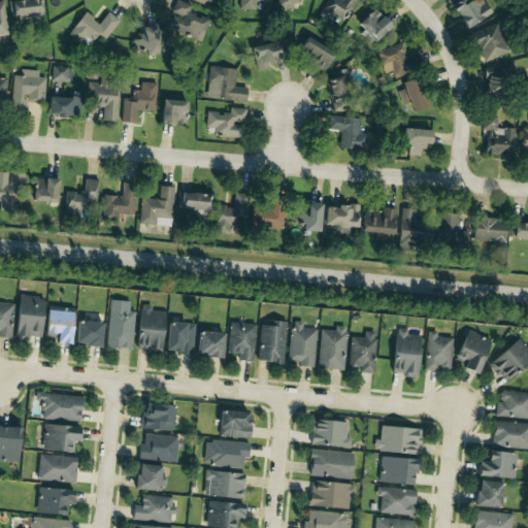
[(10,15),(41,15),(41,0),(10,1),(10,15)]
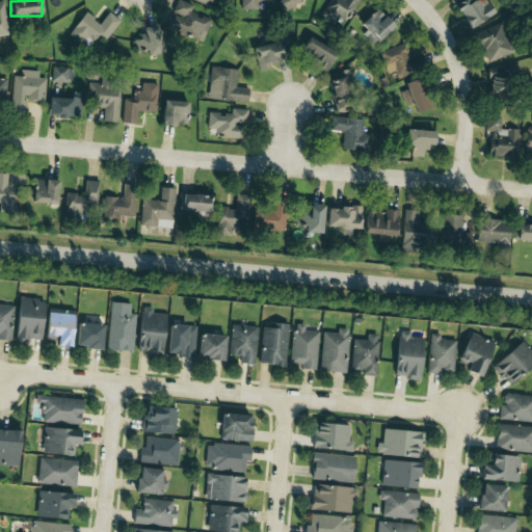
[(259,10),(259,3),(274,2),(273,0),(241,0),(242,10),(259,10)]
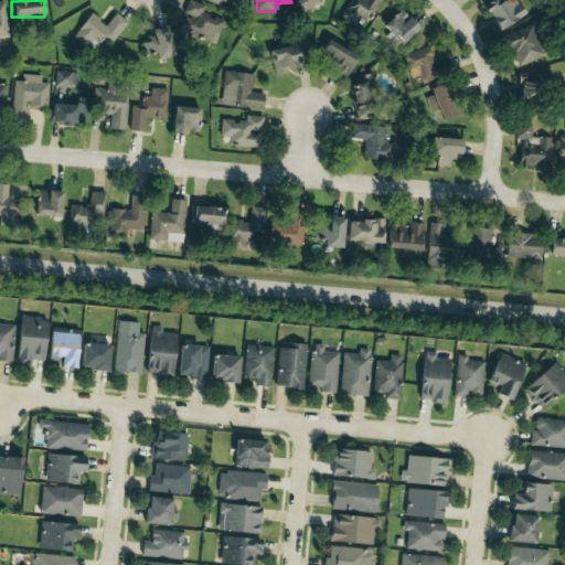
[(312,13),(316,3),(324,6),(326,0),(333,0),(334,0),(333,0),(298,0),(296,8),(312,13)]
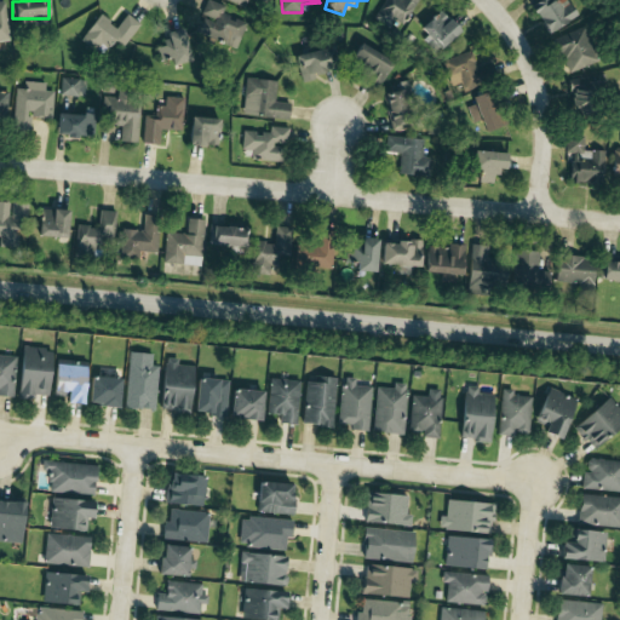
[(385,0),(375,18),(400,33),(418,0),(385,0)]
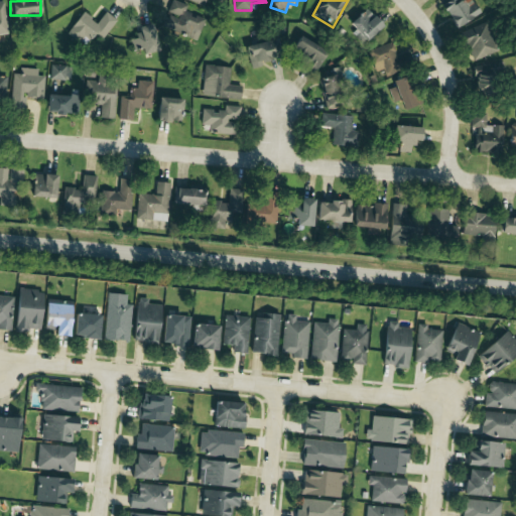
[(473,0),(453,0),(443,5),(456,28),(482,15),(473,0)]
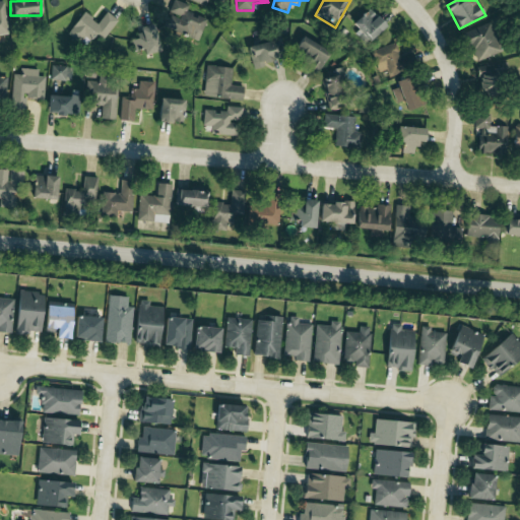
[(199,41),(208,17),(173,3),(164,26),(199,41)]
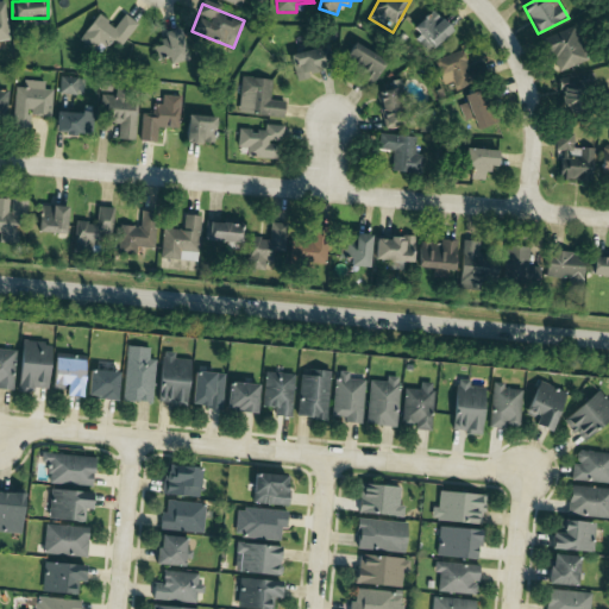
[(410,31),(429,52),(452,32),(433,11),(410,31)]
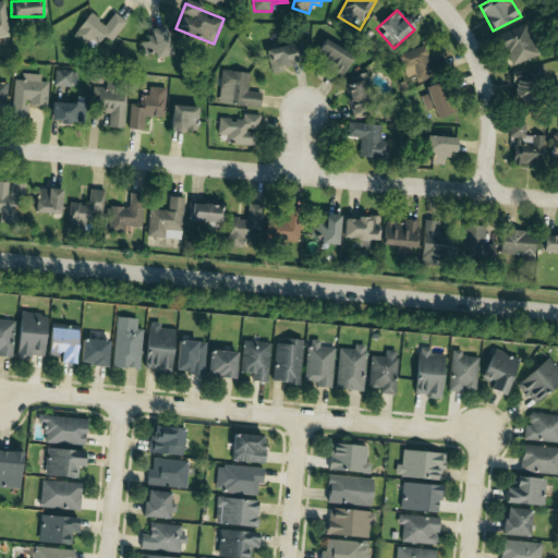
[(126,22),(113,14),(107,25),(88,14),(74,37),(95,50),(102,37),(113,44),(126,22)]
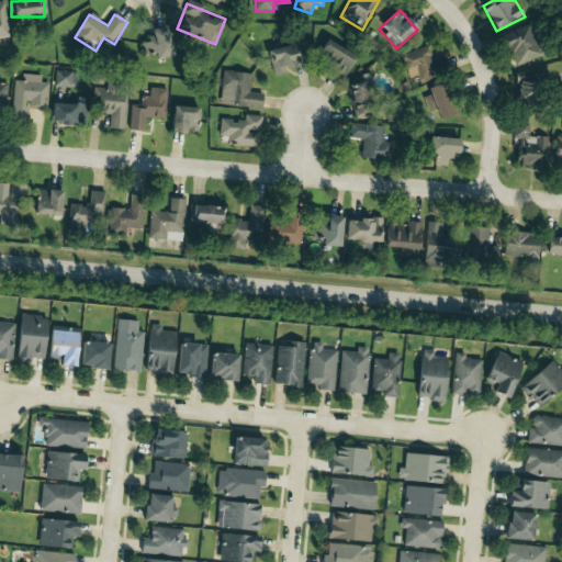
[(514,67),(543,58),(534,25),(504,35),(514,67)]
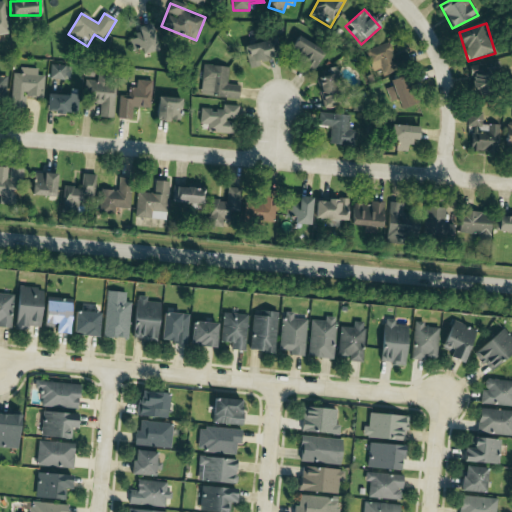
[(141,49),(142,55),(156,51),(150,25),(135,28),(137,38),(129,40),(132,51),(141,49)]
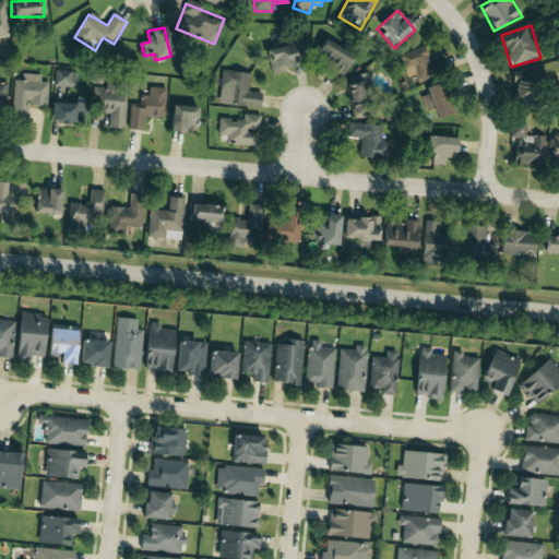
[(344,76),(354,55),(323,42),(313,63),(344,76)]
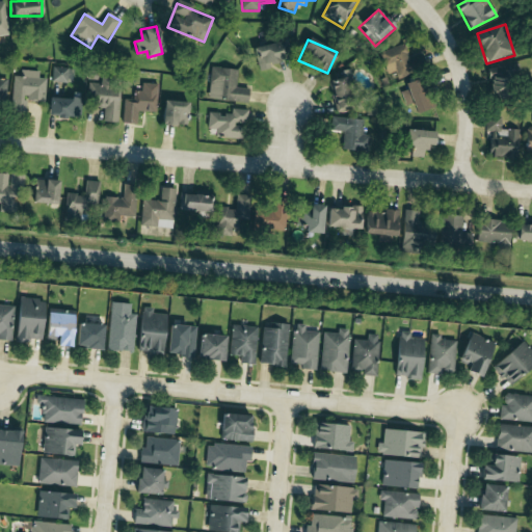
[(258,72),(270,70),(270,64),(285,62),(283,44),(255,47),(258,72)]
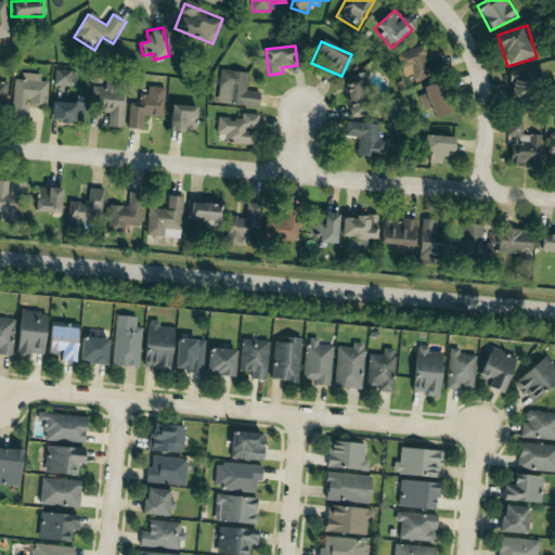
[(414,82),(431,78),(422,47),(398,54),(403,73),(410,71),(414,82)]
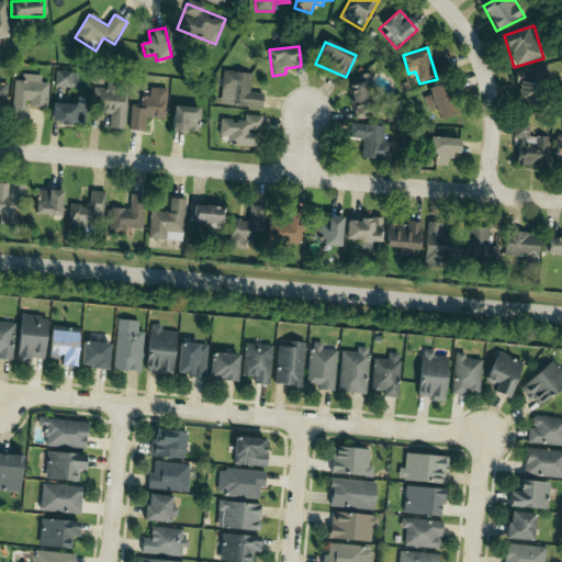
[(547,82),(544,68),(516,72),(521,104),(539,101),(537,83),(547,82)]
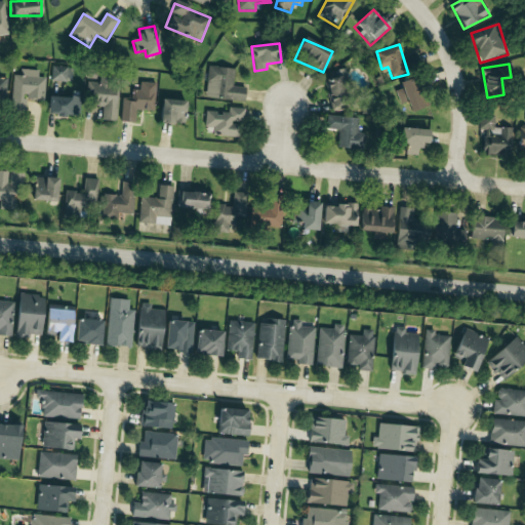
[(67,82),(68,68),(52,67),(51,81),(67,82)]
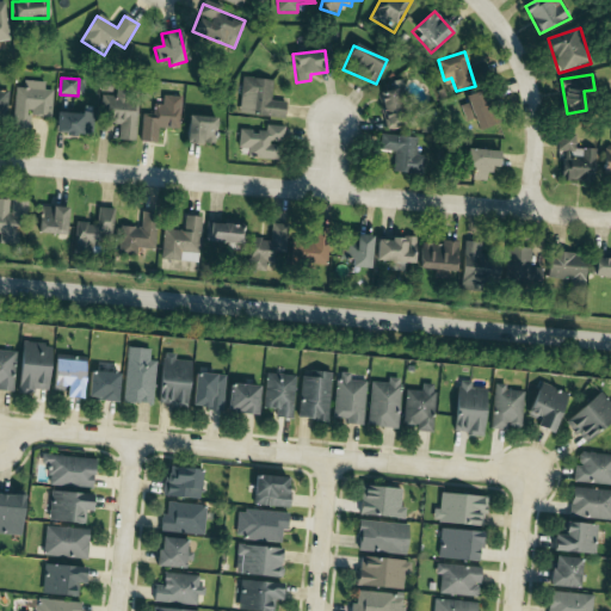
[(287,103),(272,102),(273,80),(242,79),(241,116),(285,118),(287,103)]
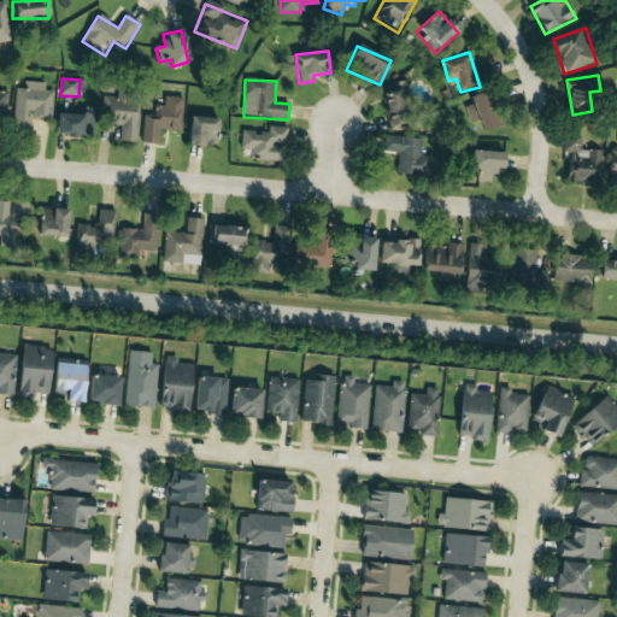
[(386,131),(409,130),(407,81),(395,82),(397,92),(385,92),(386,131)]
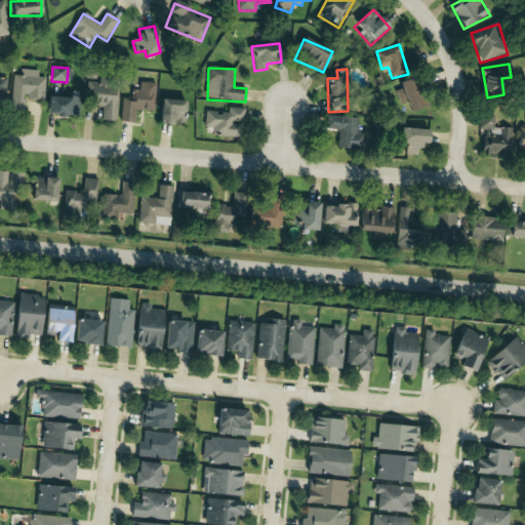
[(46,79),(39,78),(39,72),(25,70),(25,77),(13,76),(11,112),(29,113),(30,101),(44,102),(46,79)]
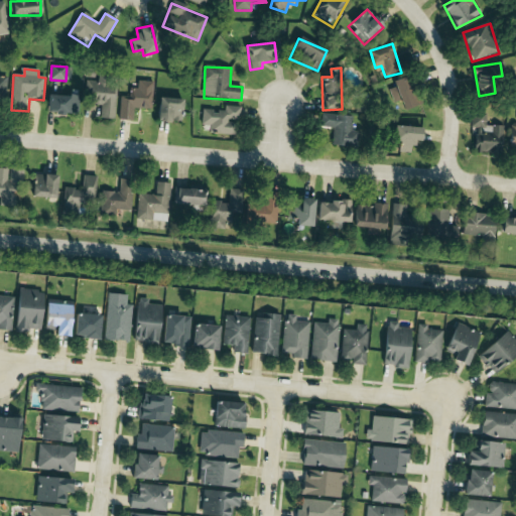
[(83,82),(82,102),(102,102),(101,119),(116,120),(117,79),(99,79),(99,82),(83,82)]
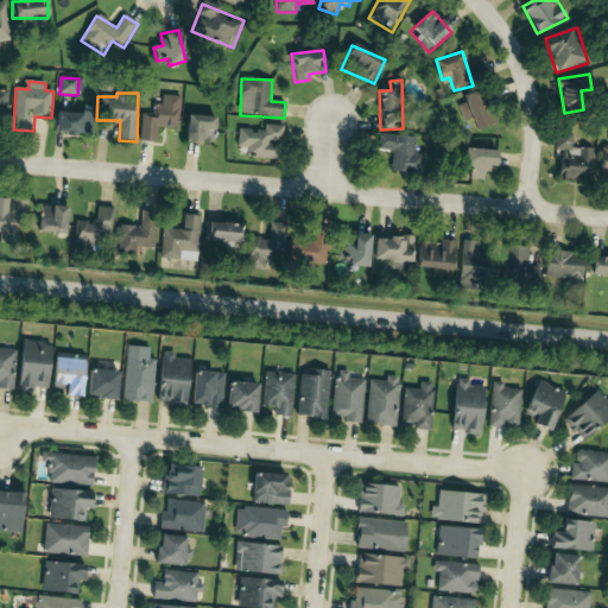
[(472,133),(493,125),(480,93),(458,101),(472,133)]
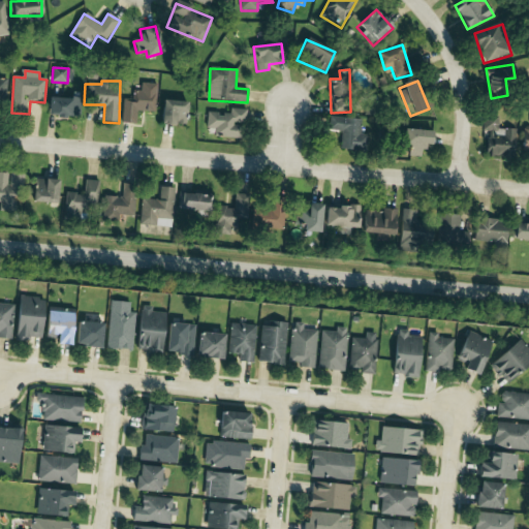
[(157,85),(142,84),(142,92),(133,92),(133,100),(123,99),(122,124),(136,124),(137,112),(156,113),(157,85)]
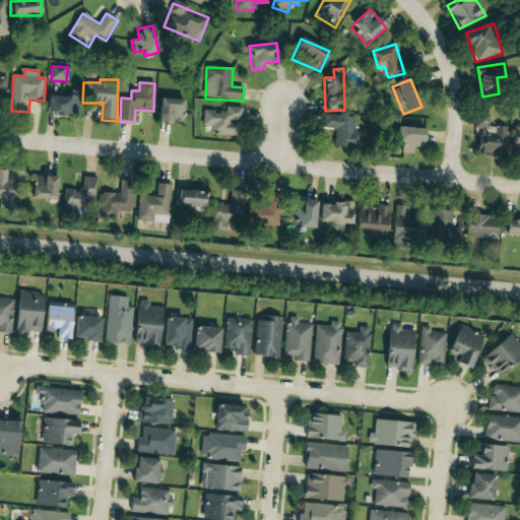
[(74,117),(74,98),(48,96),(48,116),(74,117)]
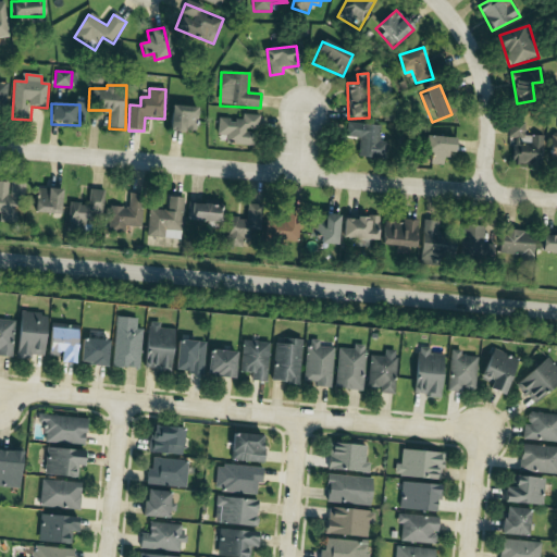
[(170,132),(196,133),(197,108),(171,107),(170,132)]
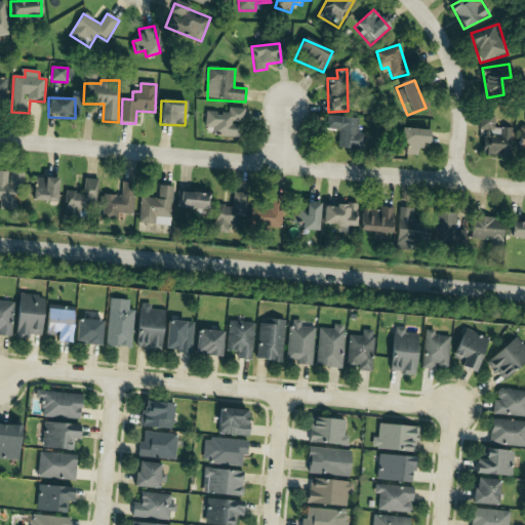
[(245,109),(229,108),(229,114),(215,114),(215,112),(206,112),(205,127),(213,128),(213,136),(236,137),(237,123),(244,123),(245,109)]
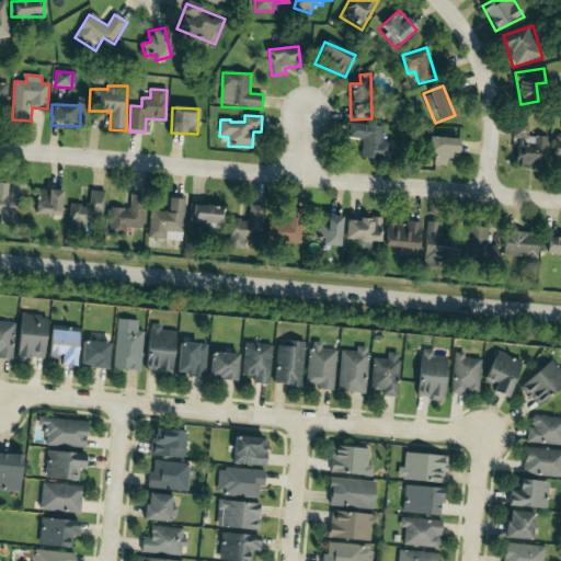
[(514,140),(516,140),(516,167),(548,167),(549,137),(529,137),(529,124),(514,124),(514,140)]
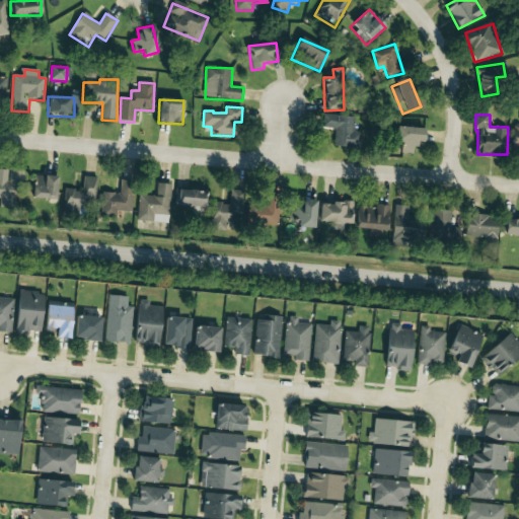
[(335,148),(360,149),(360,133),(354,133),(354,117),(321,116),(321,129),(335,129),(335,148)]
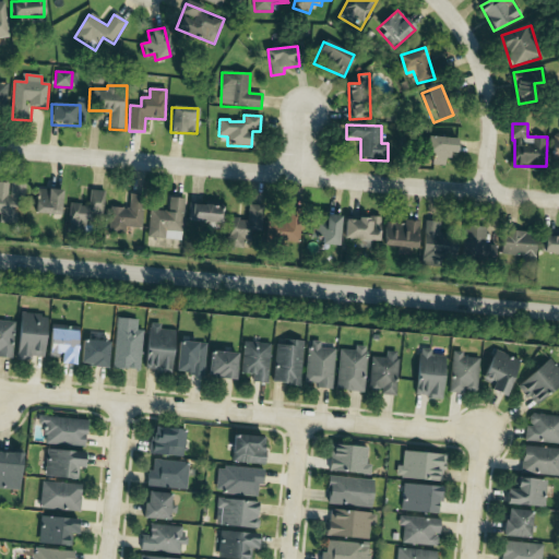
[(456,139),(427,138),(426,154),(433,154),(432,166),(444,166),(444,157),(456,157),(456,139)]
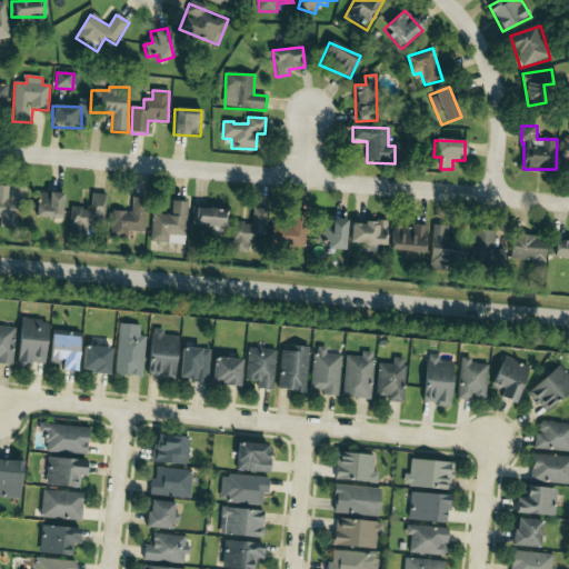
[(25,203),(26,188),(0,186),(0,218),(1,219),(0,226),(17,228),(19,203),(25,203)]
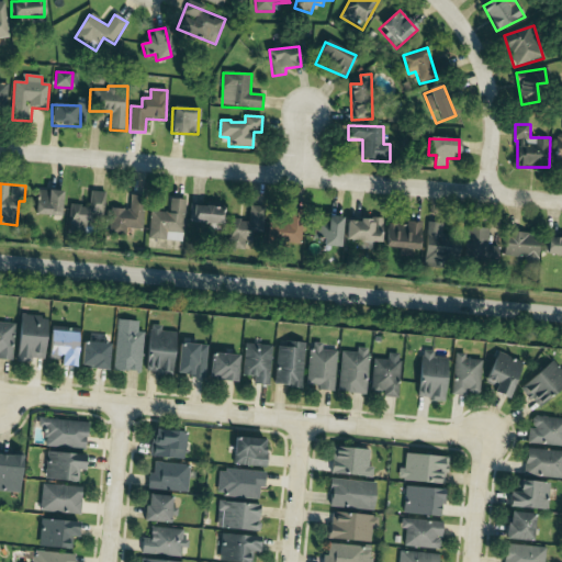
[(36,216),(60,217),(62,192),(37,191),(36,216)]
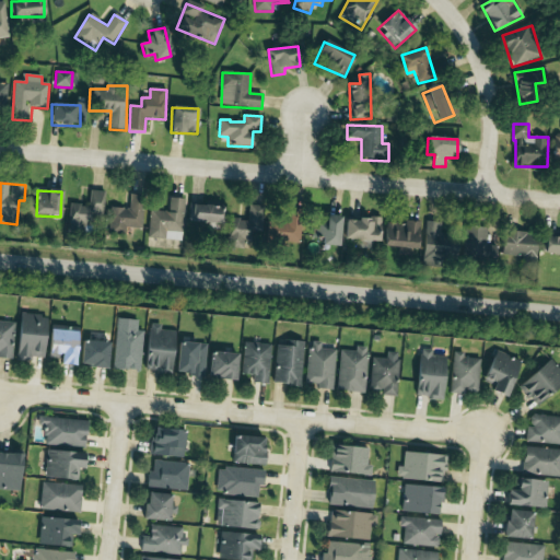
[(69,233),(85,234),(86,220),(104,220),(105,193),(90,191),(89,206),(70,205),(69,233)]
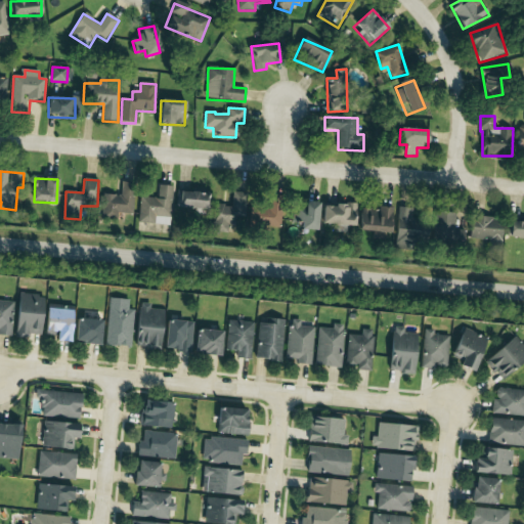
[(102,194),(101,215),(132,217),(134,183),(122,183),(121,195),(102,194)]
